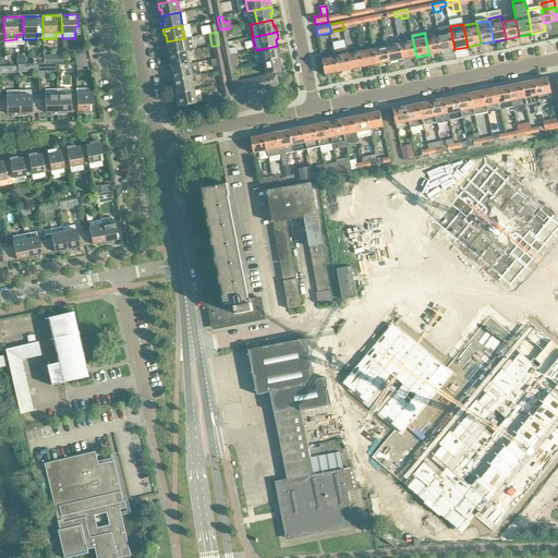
[(455,49),(451,33),(438,35),(441,52),(455,49)]
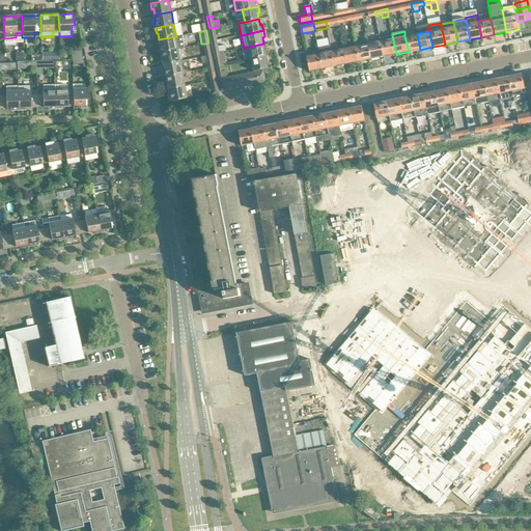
[(420,50),(417,33),(404,36),(409,52),(420,50)]
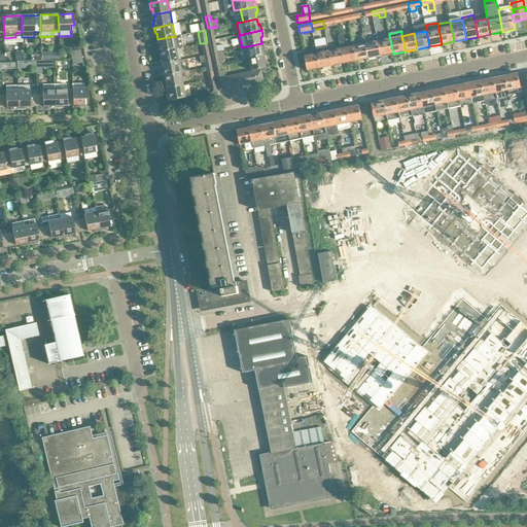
[(181,35),(175,36),(157,39),(160,45),(157,45),(159,51),(177,48),(183,46),(181,35)]
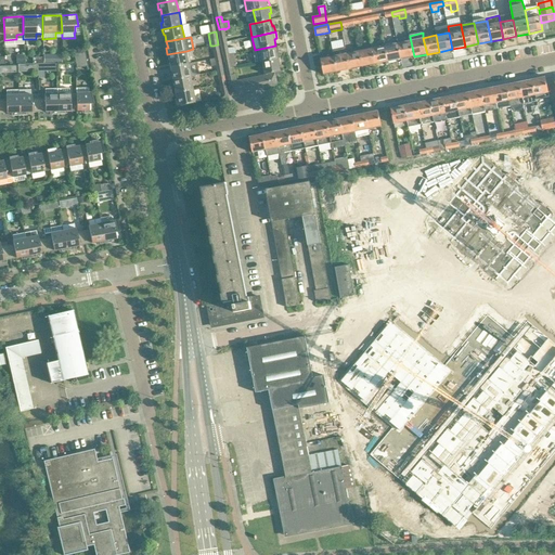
[(414,56),(410,37),(397,39),(401,60),(414,56)]
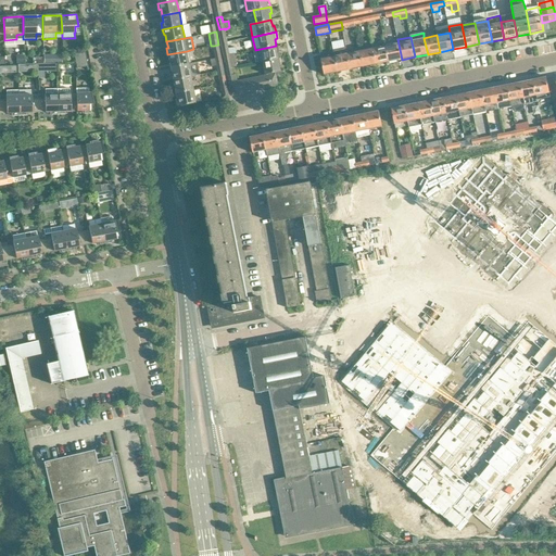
[(402,60),(397,39),(384,42),(389,62),(402,60)]
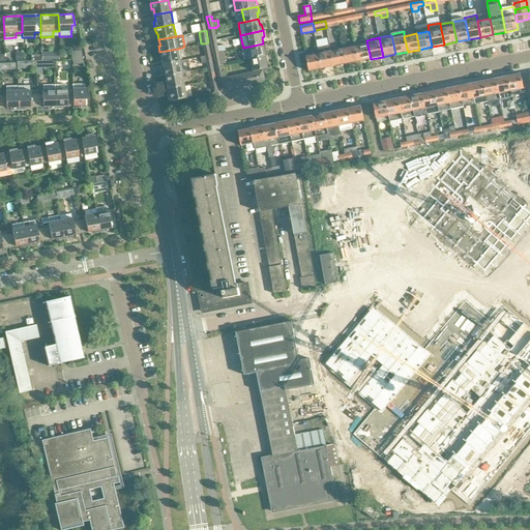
[(371,59),(366,40),(355,42),(355,46),(358,61),(371,59)]
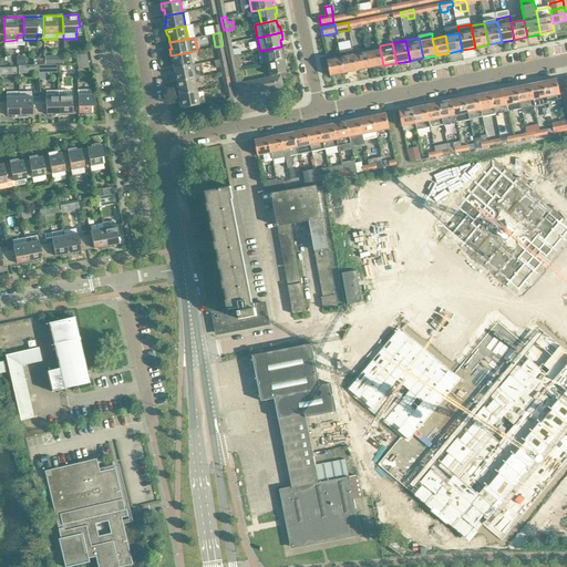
[(286,59),(285,52),(282,53),(281,47),(260,51),(259,51),(261,64),(269,62),(286,59)]
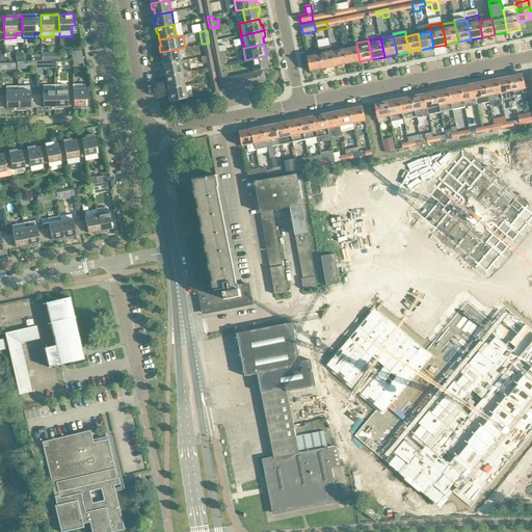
[(336,67),(333,51),(331,45),(319,48),(320,54),(323,70),(336,67)]
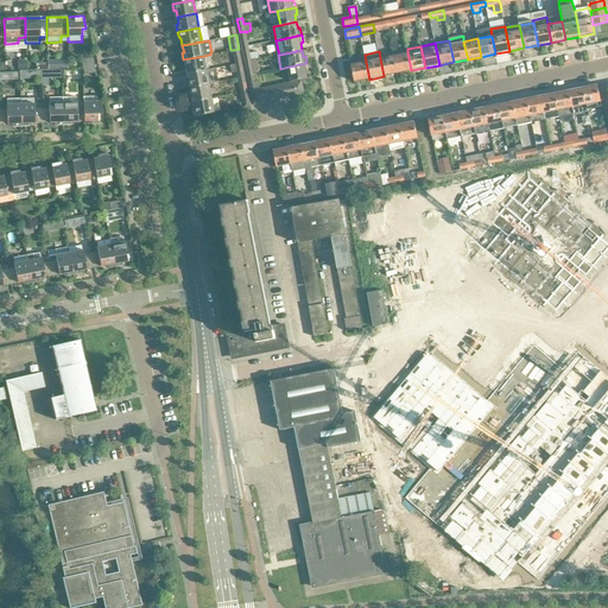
[(411,70),(407,52),(393,56),(397,74),(411,70)]
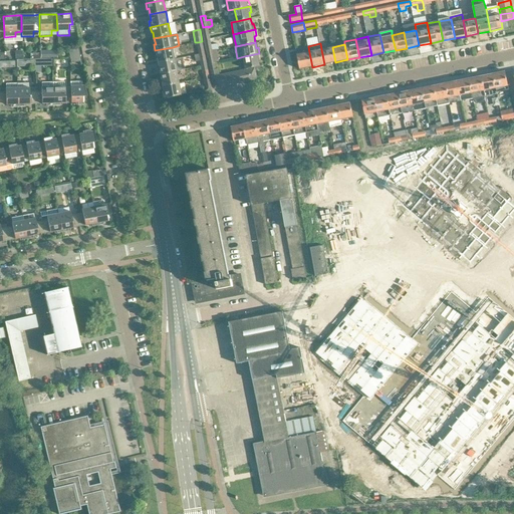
[(175,58),(173,47),(155,50),(156,56),(158,56),(159,61),(175,58)]
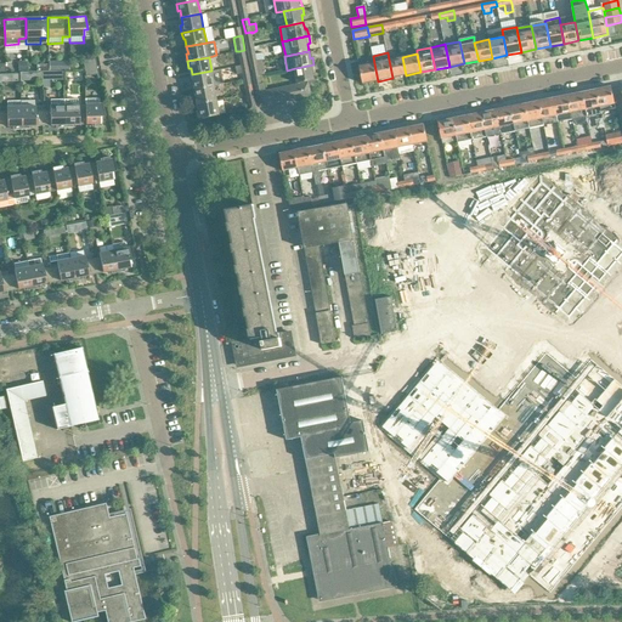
[(406,75),(402,57),(389,60),(393,78),(406,75)]
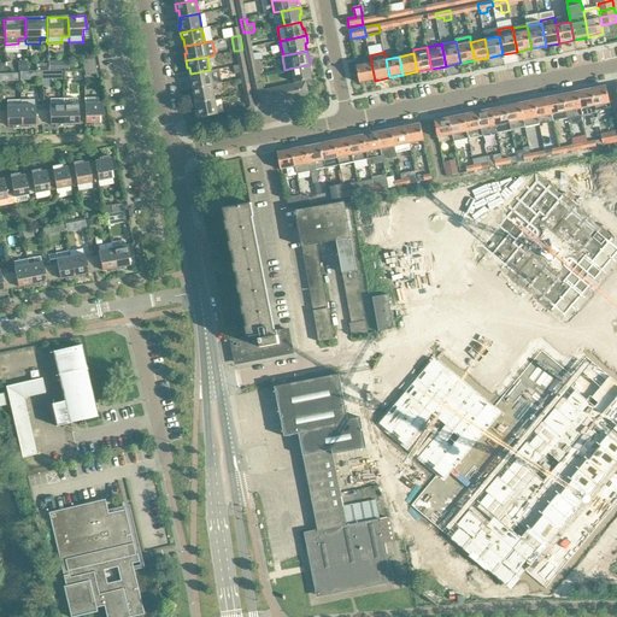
[(375,81),(371,63),(357,65),(360,83),(375,81)]
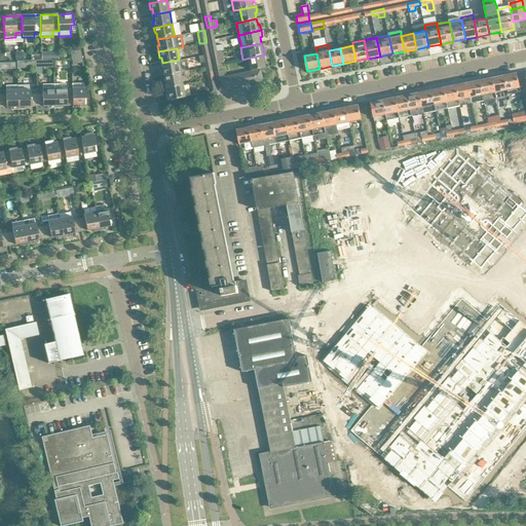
[(266,68),(265,61),(266,61),(265,54),(250,58),(252,70),(266,68)]
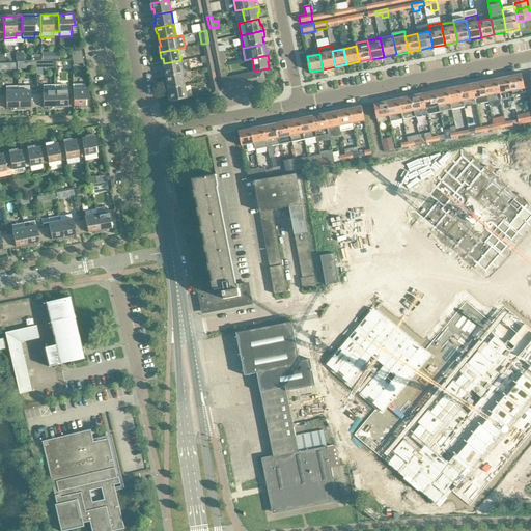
[(83,63),(81,57),(72,59),(74,65),(83,63)]
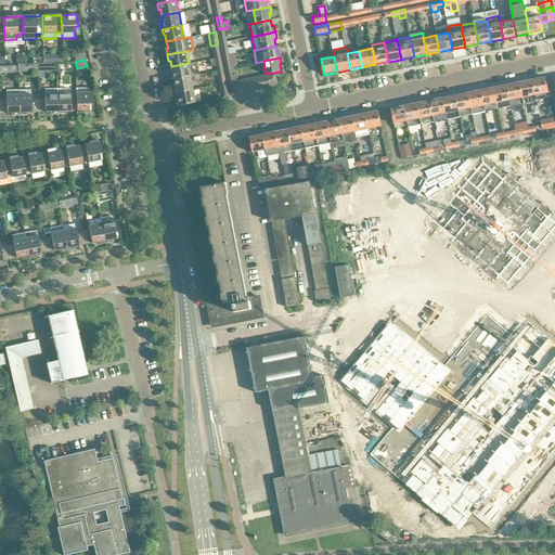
[(192,76),(189,63),(171,66),(172,73),(170,74),(171,80),(192,76)]
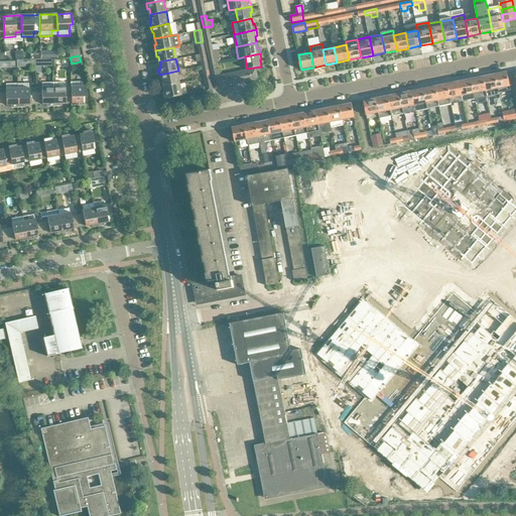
[(217,70),(216,62),(211,63),(213,77),(219,75),(221,75),(220,69),(217,70)]
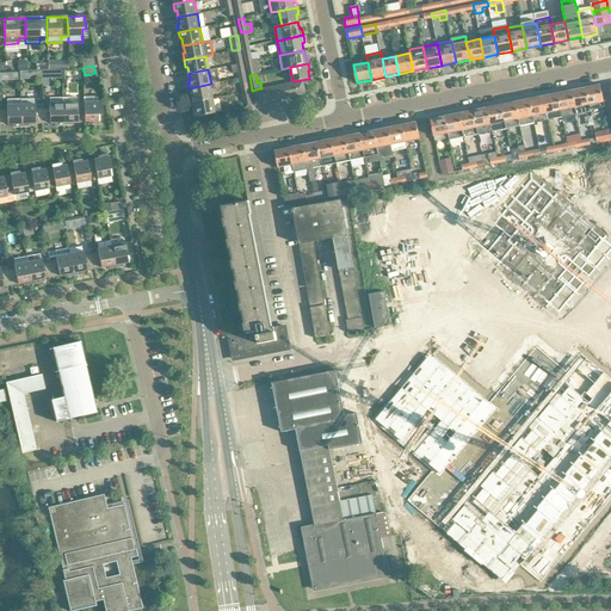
[(307,94),(303,82),(303,80),(295,81),(298,96),(307,94)]
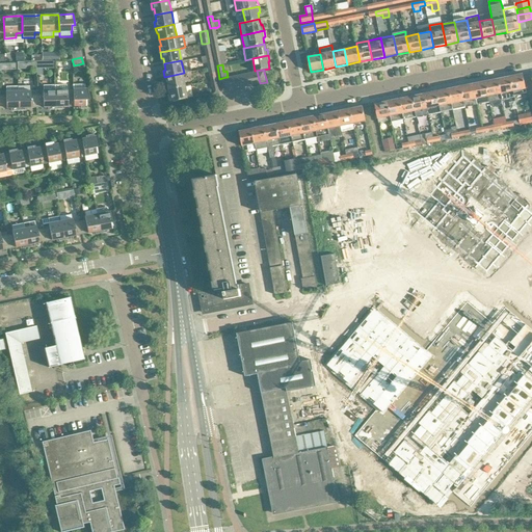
[(260,83),(257,71),(250,73),(254,84),(260,83)]
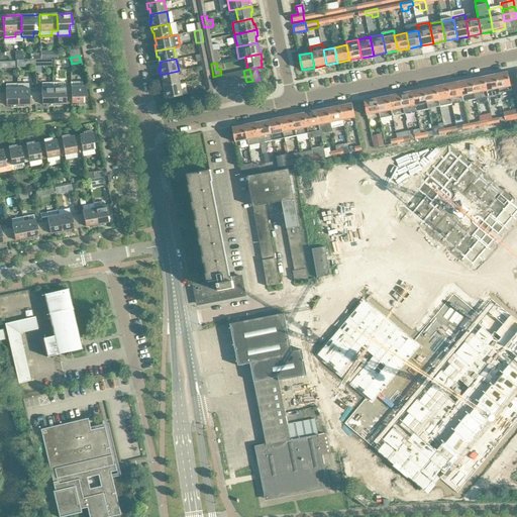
[(181,83),(179,71),(160,75),(161,80),(164,80),(165,86),(181,83)]
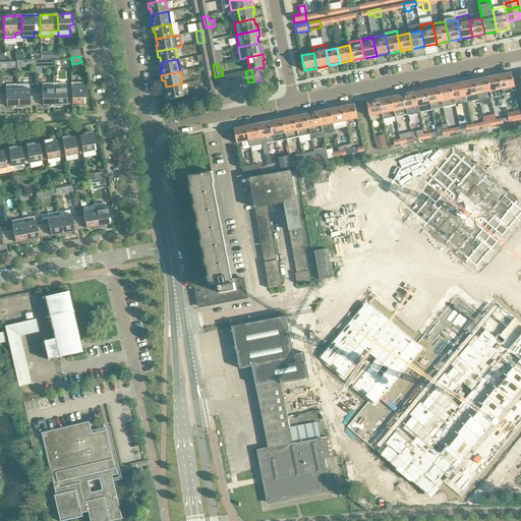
[(248,82),(245,71),(240,72),(242,83),(248,82)]
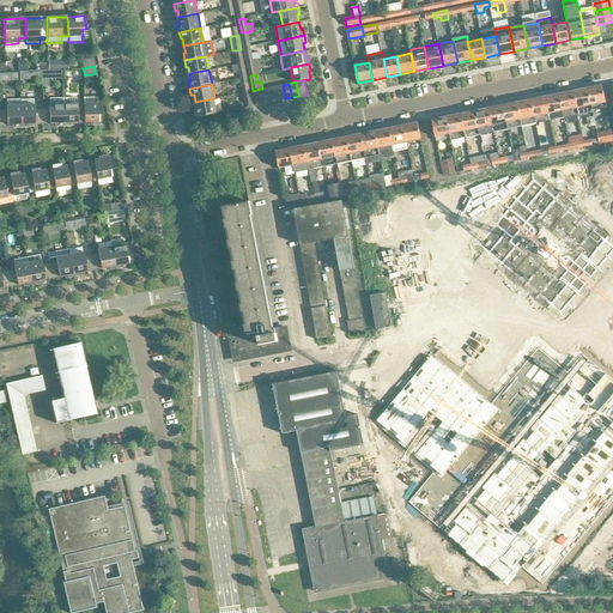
[(285,98),(283,85),(274,86),(278,101),(285,98)]
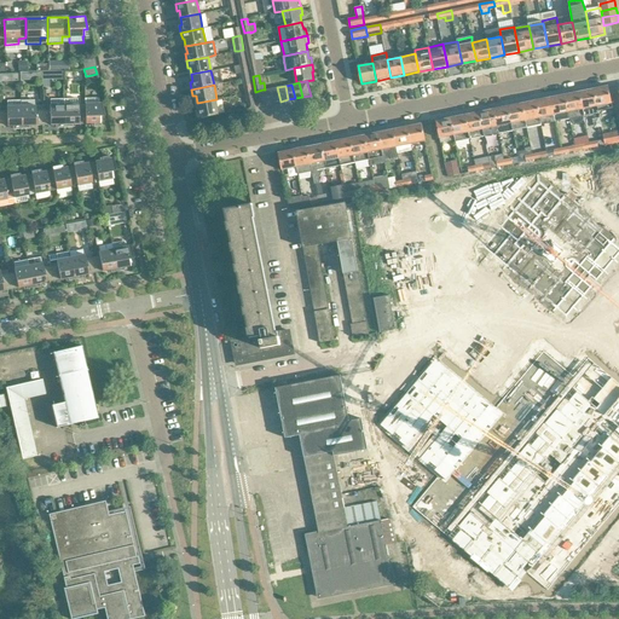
[(281,102),(277,87),(270,88),(272,103),(281,102)]
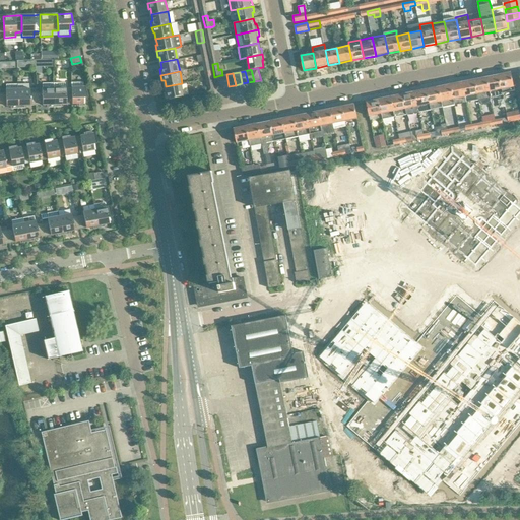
[(514,90),(511,73),(498,75),(502,93),(503,92),(514,90)]
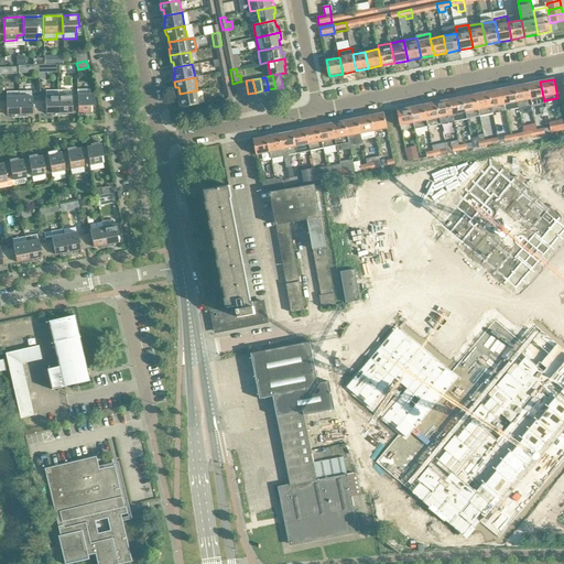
[(248,94),(246,80),(241,82),(239,82),(242,95),(248,94)]
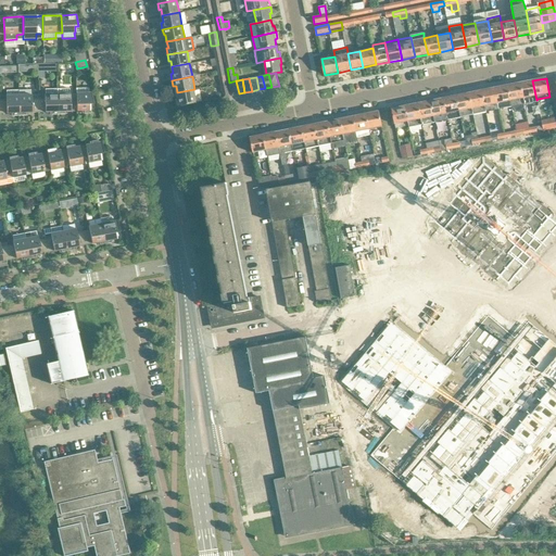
[(239,93),(236,80),(229,83),(232,95),(239,93)]
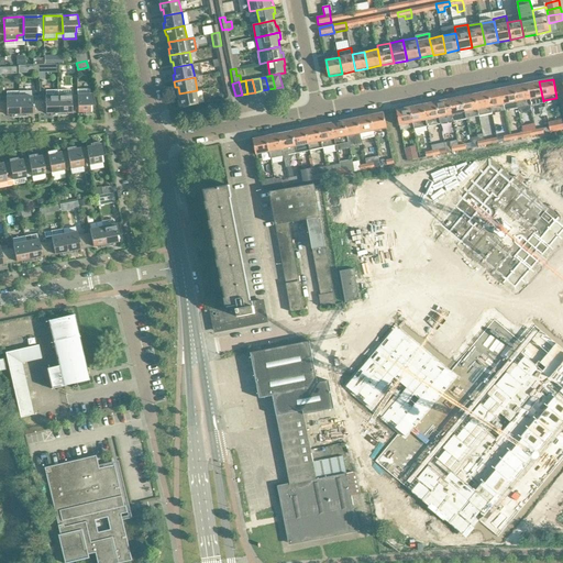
[(543,101),(539,81),(527,84),(531,106),(544,103),(544,100),(543,101)]
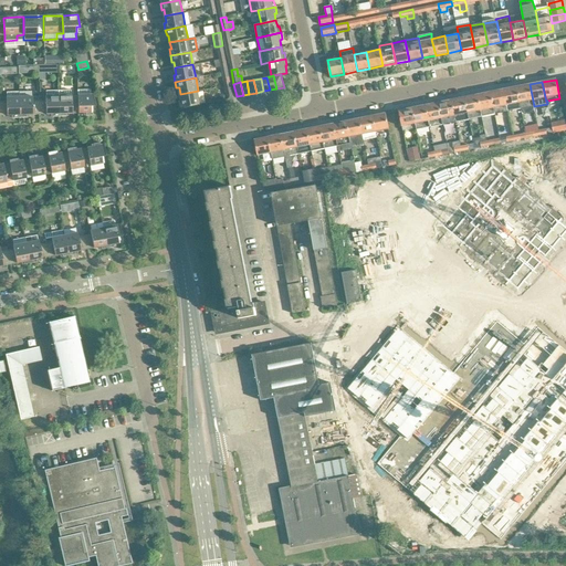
[(534,106),(530,84),(516,87),(521,108),(534,106)]
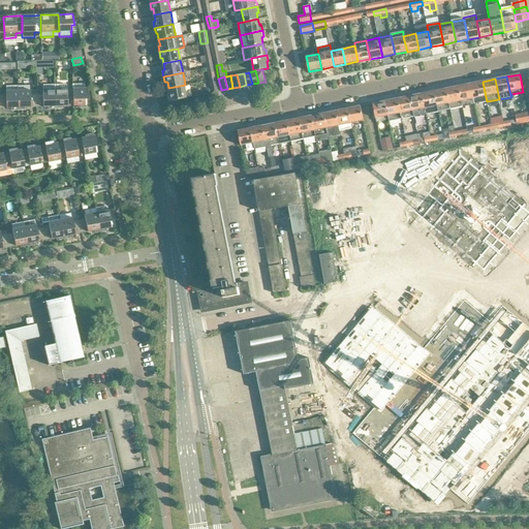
[(487,101),(483,82),(470,84),(474,104),(487,101)]
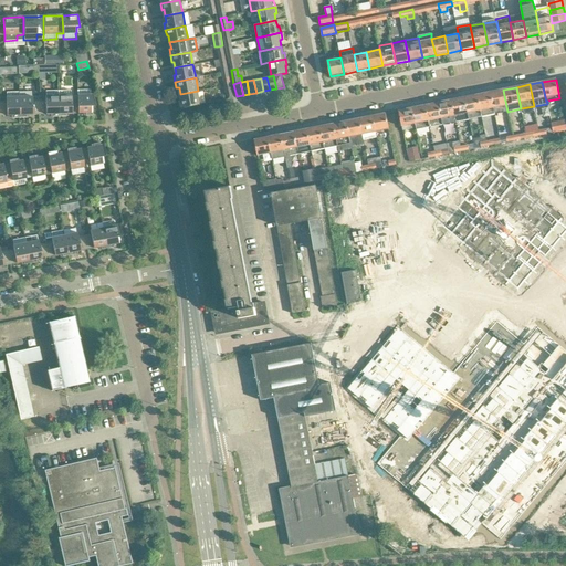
[(95,106),(93,94),(92,94),(92,95),(91,95),(90,90),(77,90),(77,100),(79,111),(79,114),(85,113),(85,116),(92,116),(92,106),(94,106),(95,106)]
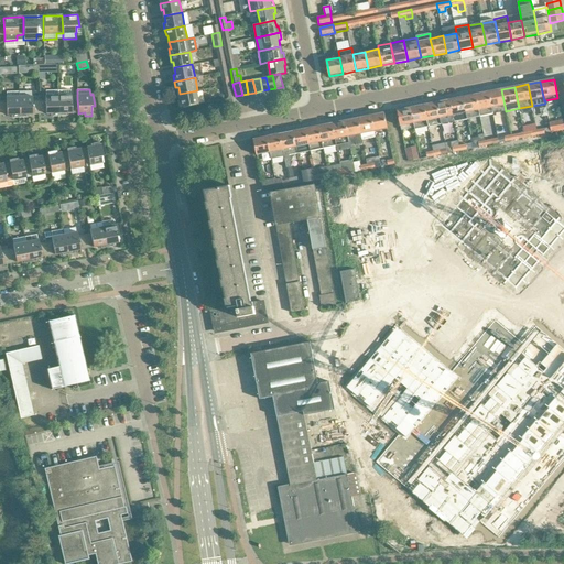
[(506,111),(501,89),(488,91),(492,114),(506,111)]
